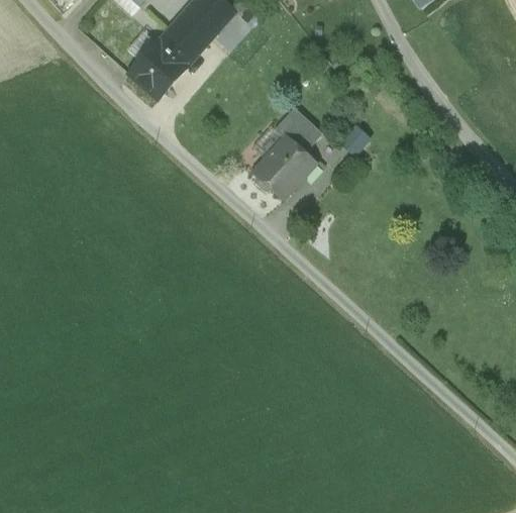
[(115,0),(132,17),(147,0),(115,0)]
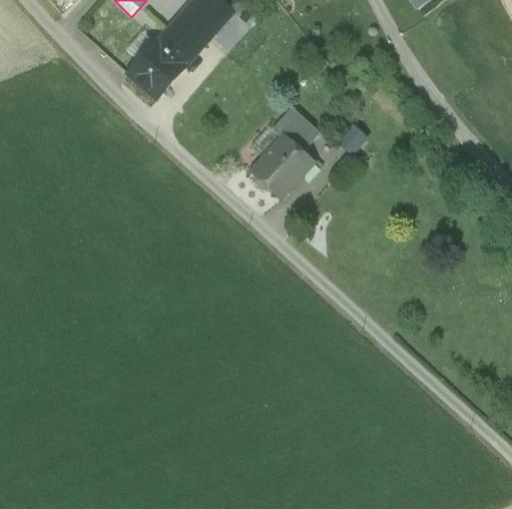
[(195,0),(159,41),(186,65),(234,10),(222,0),(195,0)]
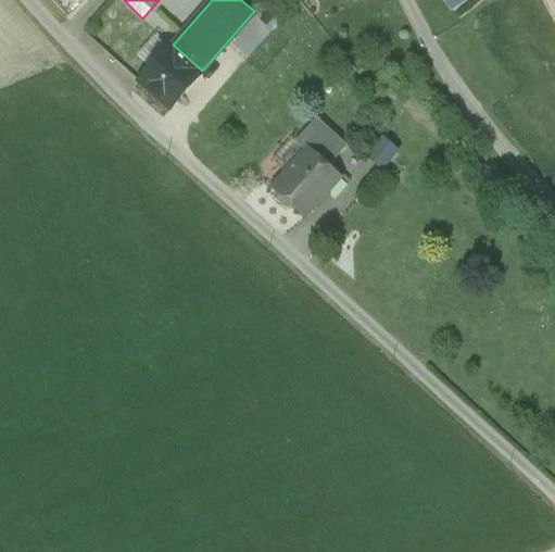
[(202,71),(173,45),(172,44),(140,79),(172,107),(202,71)]
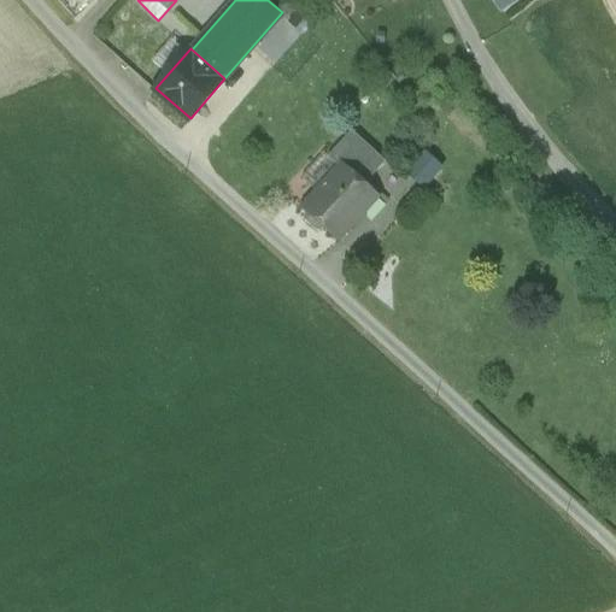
[(340,143),(345,148),(359,134),(353,128),(340,143)]
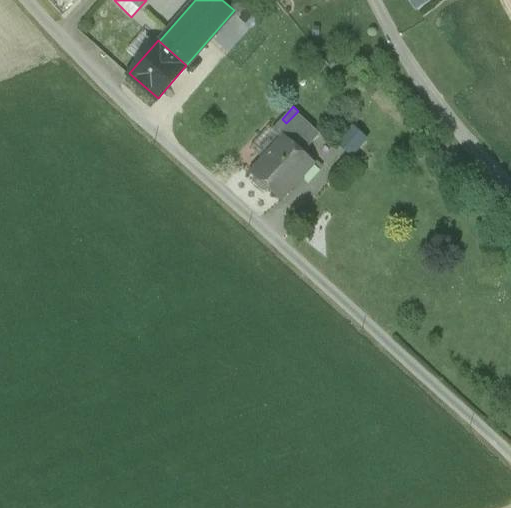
[(321,132),(298,111),(286,123),(310,144),(321,132)]
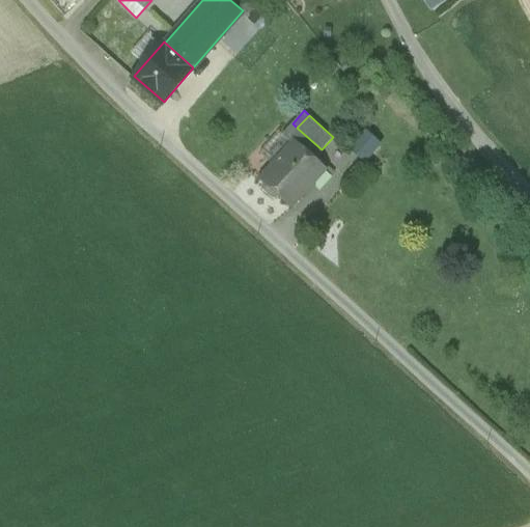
[(314,158),(322,149),(297,128),(293,123),(283,133),(294,142),(295,140),(314,158)]
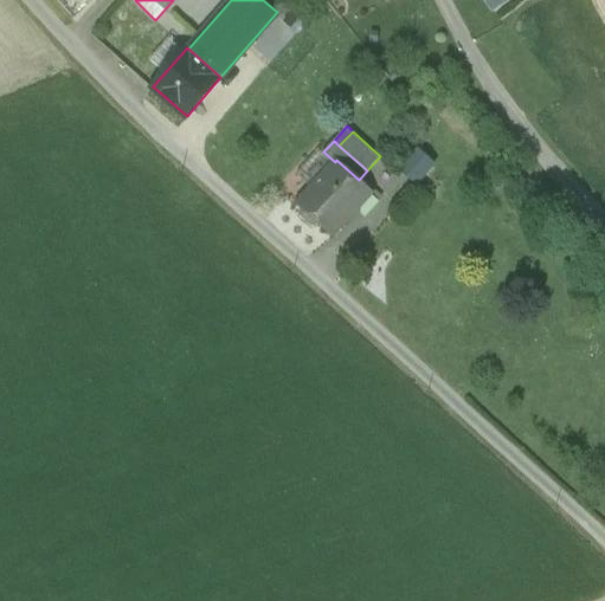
[(400,162),(422,180),(439,159),(419,141),(400,162)]
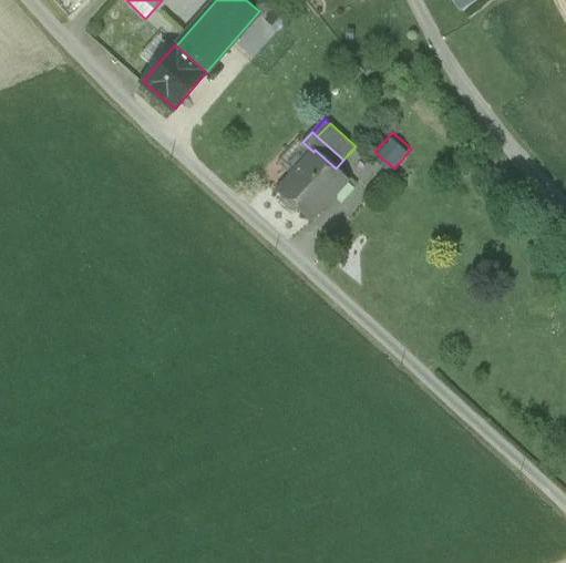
[(278,162),(292,174),(314,152),(302,142),(299,139),(278,162)]
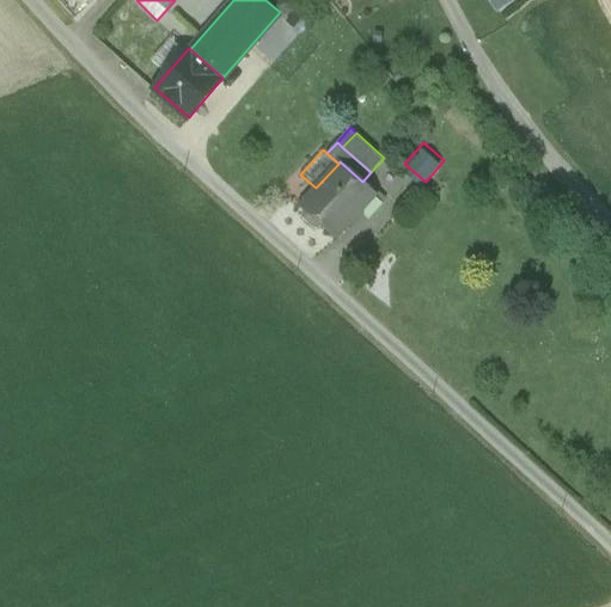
[(362,182),(340,161),(338,164),(316,188),(301,204),(306,208),(305,215),(316,225),(323,224),(337,235),(376,194),(362,182)]
